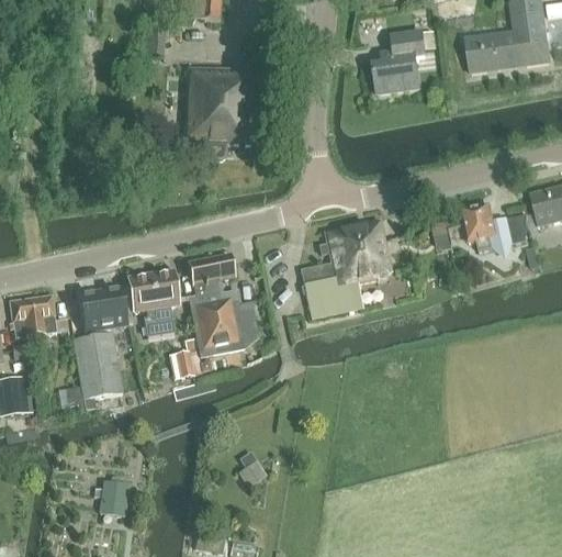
[(163,54),(166,0),(145,0),(142,53),(163,54)]
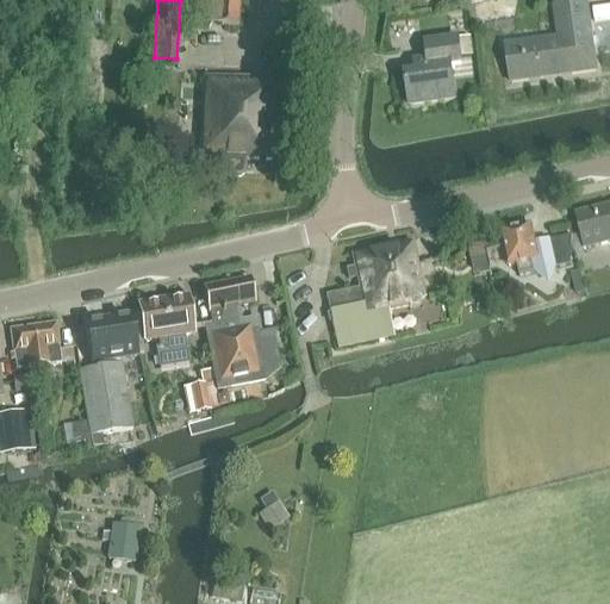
[(195,0),(194,17),(238,19),(240,0),(195,0)]
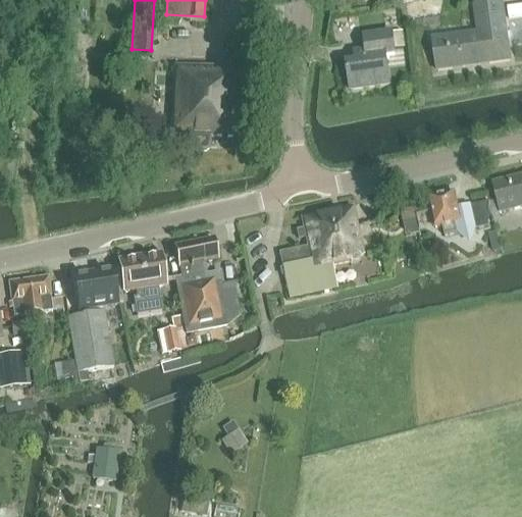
[(483,28),(432,36),(437,67),(466,63),(465,59),(487,55),(487,58),(511,54),(502,0),(481,0),(474,1),(478,17),(481,17),(483,28)]
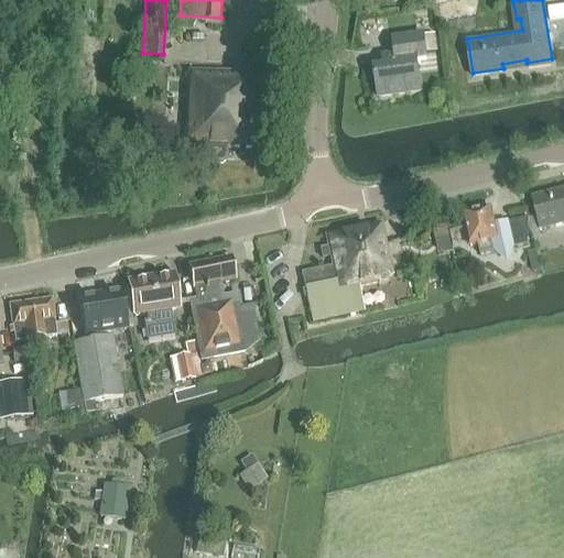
[(435,31),(423,33),(425,48),(437,47),(435,31)]
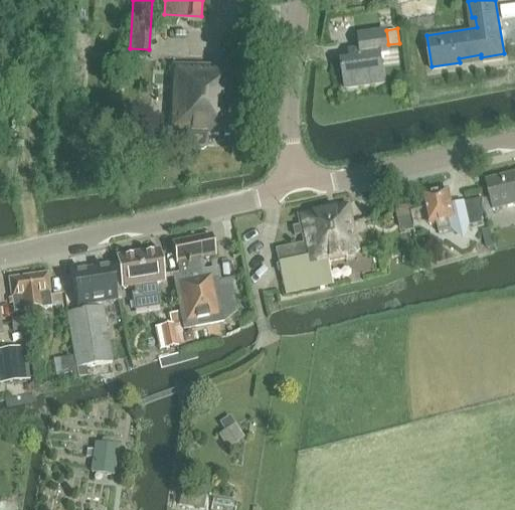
[(352,59),(342,61),(346,87),(385,80),(381,54),(390,53),(389,46),(388,44),(386,30),(360,34),(362,47),(350,48),(352,59)]
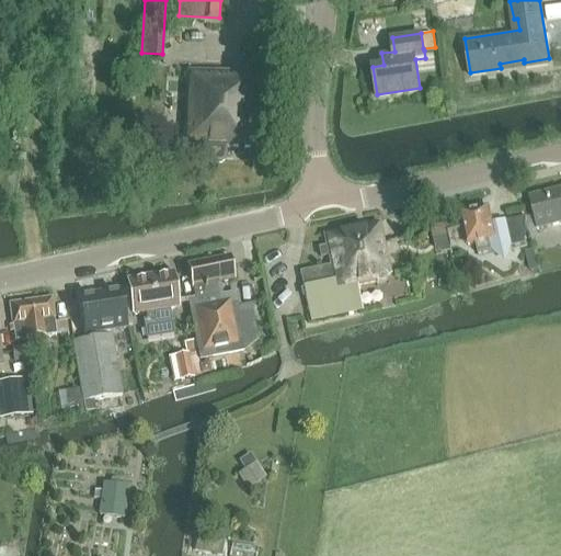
[(237,77),(237,69),(186,67),(183,139),(207,140),(207,151),(214,157),(221,157),(226,154),(227,143),(251,144),(253,77),(237,77)]
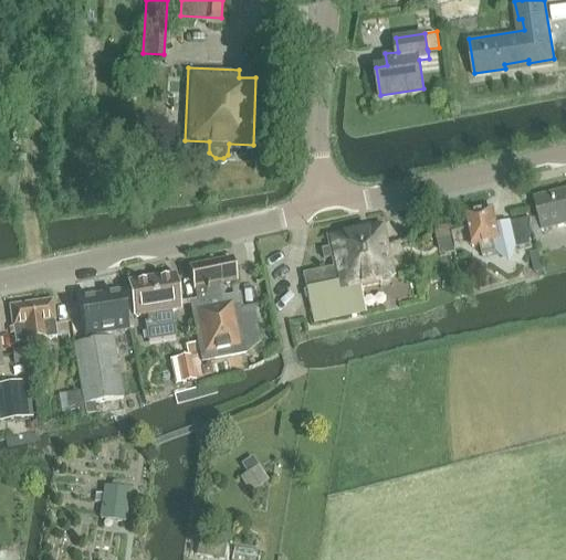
[(565,220),(565,183),(536,191),(543,225),(565,220)]
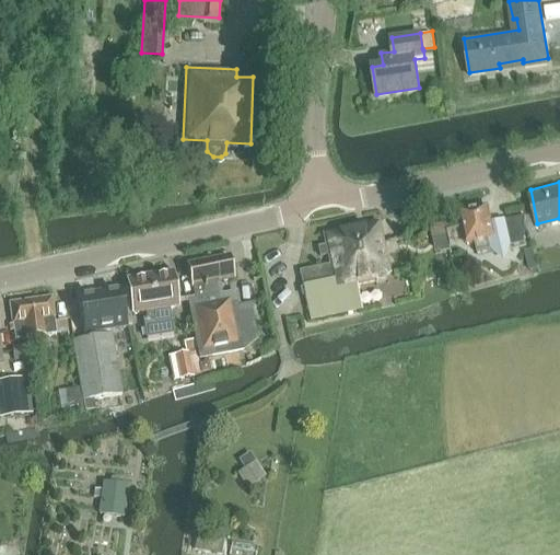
[(465,208),(459,209),(467,241),(475,239),(478,251),(492,247),(503,254),(510,243),(524,240),(525,214),(494,221),(493,217),(491,217),(488,203),(474,206),(469,205),(465,208)]
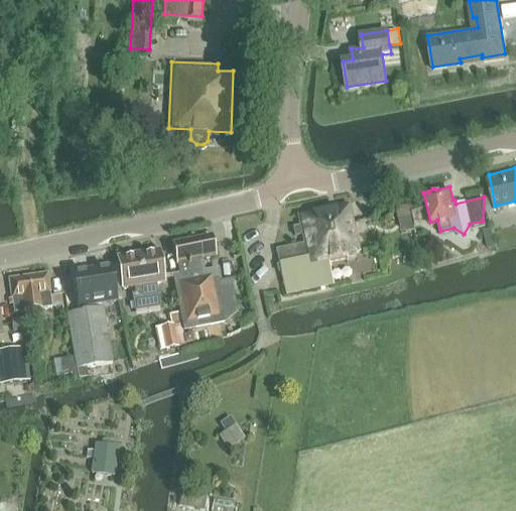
[(492,195),(485,197),(487,208),(495,206),(492,195)]
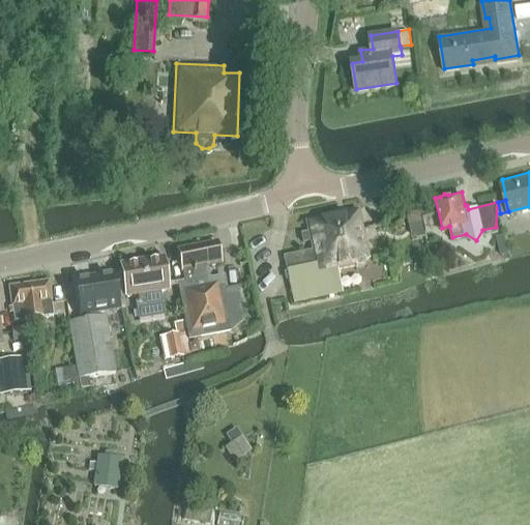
[(313,244),(285,251),(295,299),(343,288),(337,266),(357,262),(356,259),(370,256),(370,252),(358,205),(306,216),(313,244)]
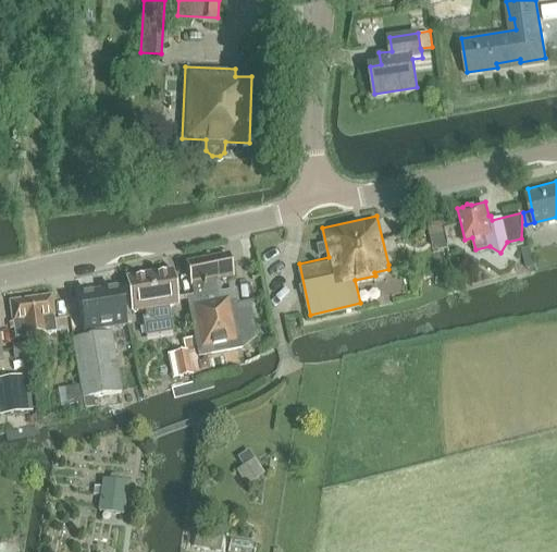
[(443,218),(428,221),(430,232),(445,229),(443,218)]
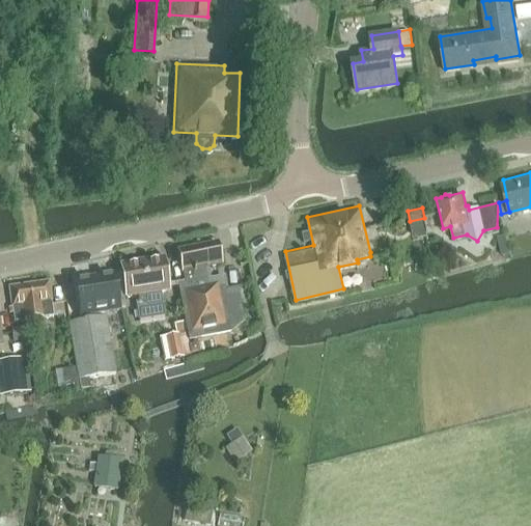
[(185,279),(177,280),(185,317),(187,328),(188,332),(229,324),(243,312),(238,284),(226,286),(224,273),(211,276),(207,264),(221,260),(217,239),(178,247),(185,279)]
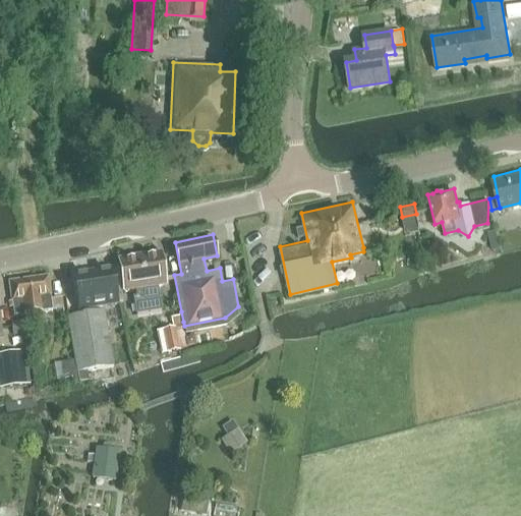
[(499,238),(491,240),(494,247),(500,246),(499,238)]
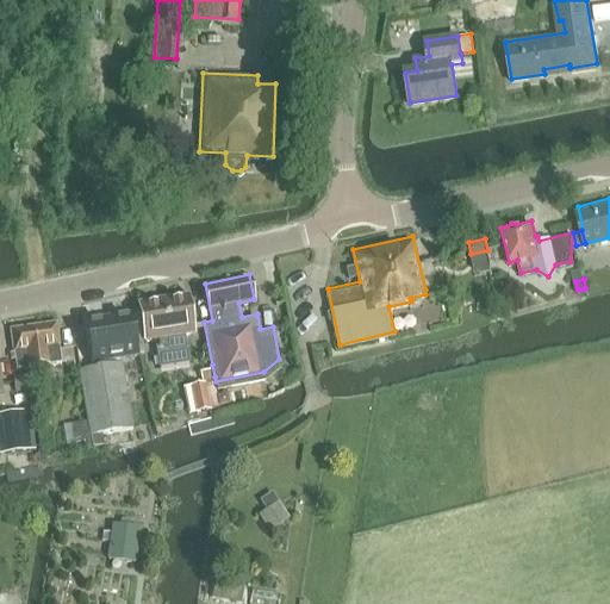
[(142,310),(132,311),(136,338),(155,335),(160,363),(188,359),(185,331),(194,330),(188,292),(139,299),(142,310)]
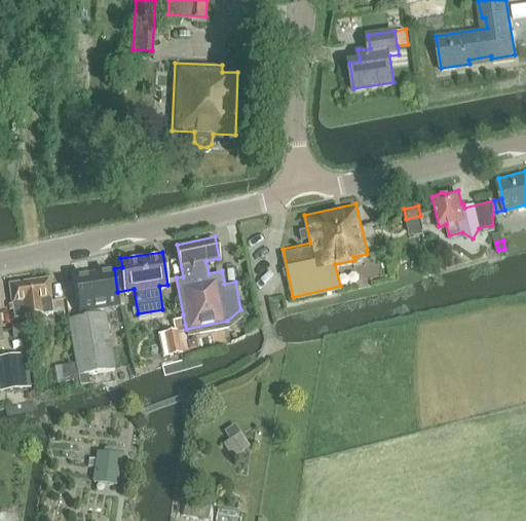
[(114,267),(72,273),(75,294),(77,309),(90,307),(119,303),(117,292),(114,268),(114,267)]
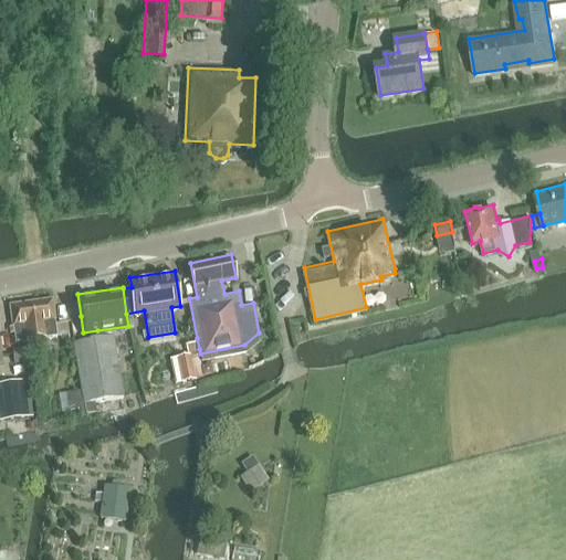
[(56,334),(52,295),(10,300),(16,339),(56,334)]
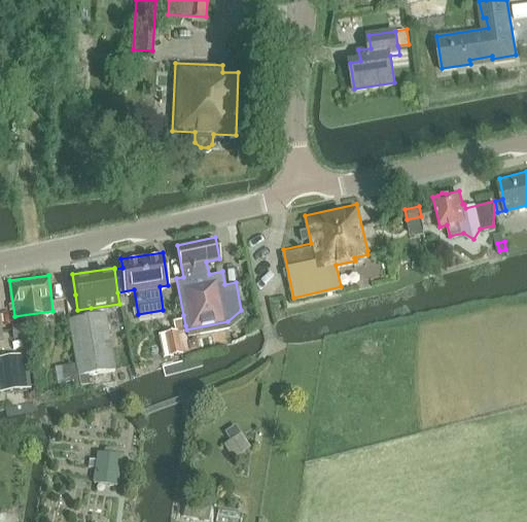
[(75,354),(78,374),(86,373),(88,372),(113,369),(105,310),(69,315),(75,354)]
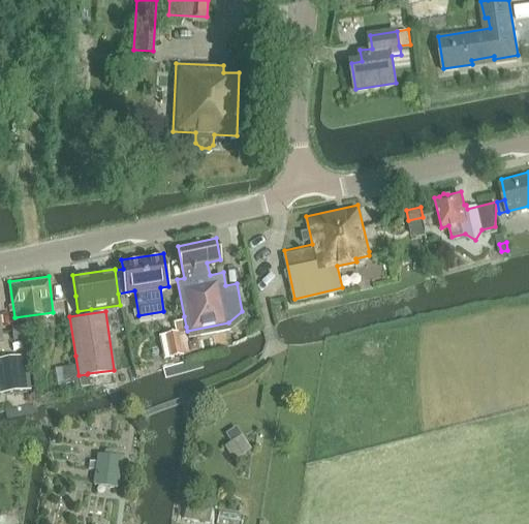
[(27,321),(11,322),(13,336),(28,335),(27,321)]
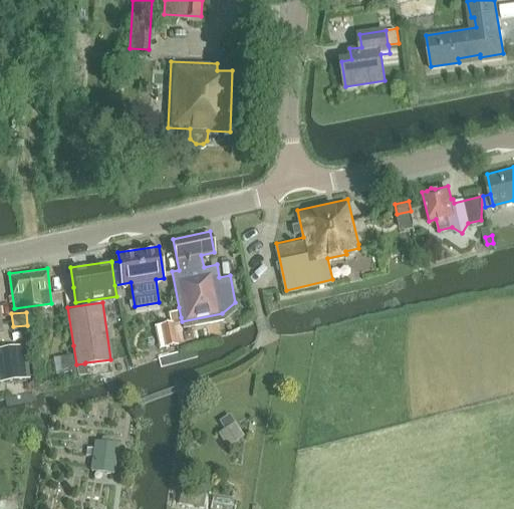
[(181,317),(173,319),(178,340),(186,339),(183,326),(182,321),(181,317)]
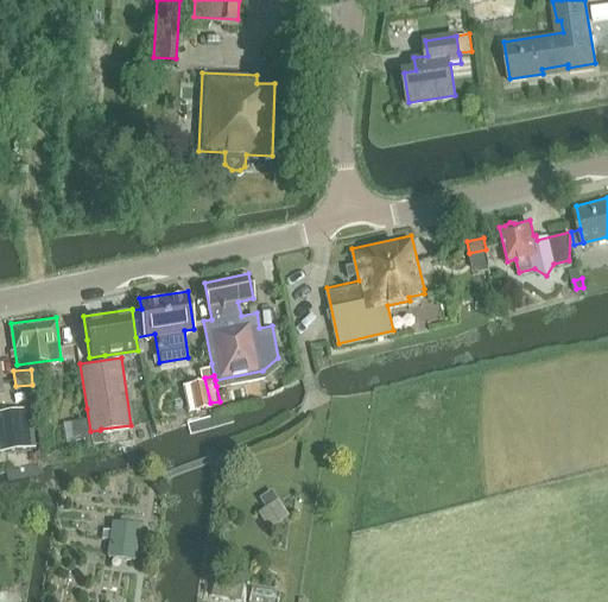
[(202,378),(190,380),(196,406),(210,403),(204,378),(202,378)]
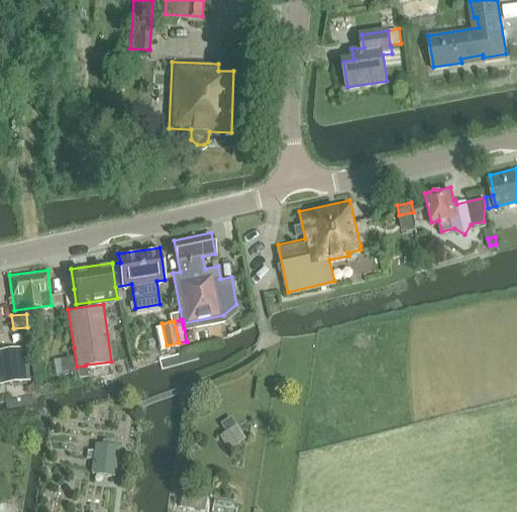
[(21,344),(2,346),(6,380),(25,378),(21,344)]
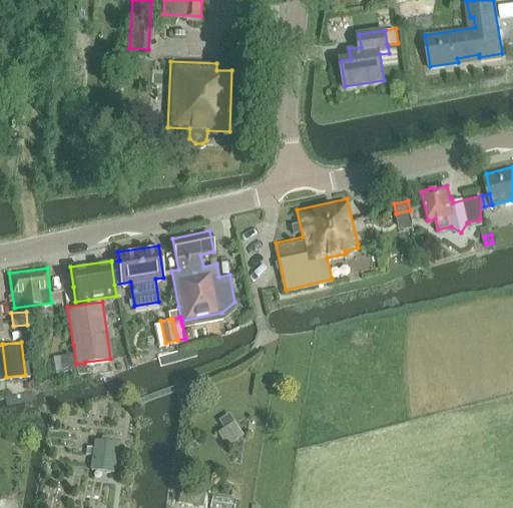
[(84,363),(76,364),(77,368),(77,373),(85,372),(84,363)]
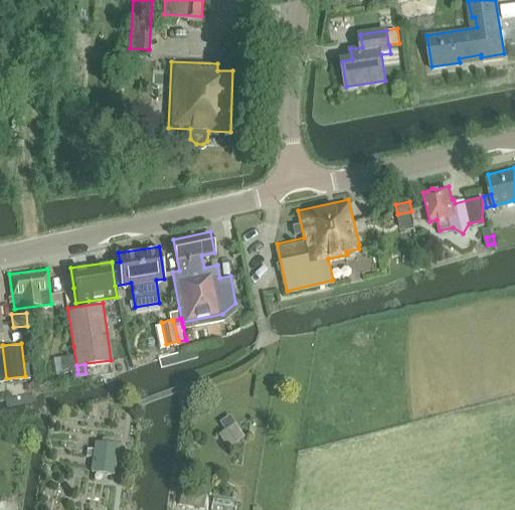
[(235,420),(218,432),(226,446),(243,435),(235,420)]
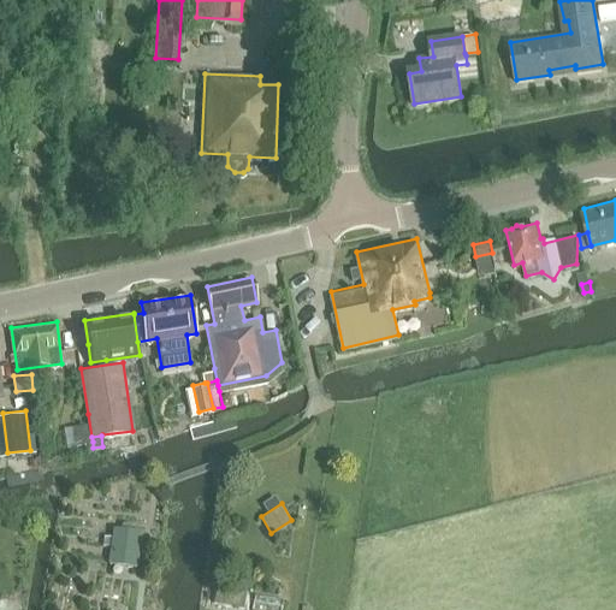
[(116,526),(112,551),(136,554),(140,529),(116,526)]
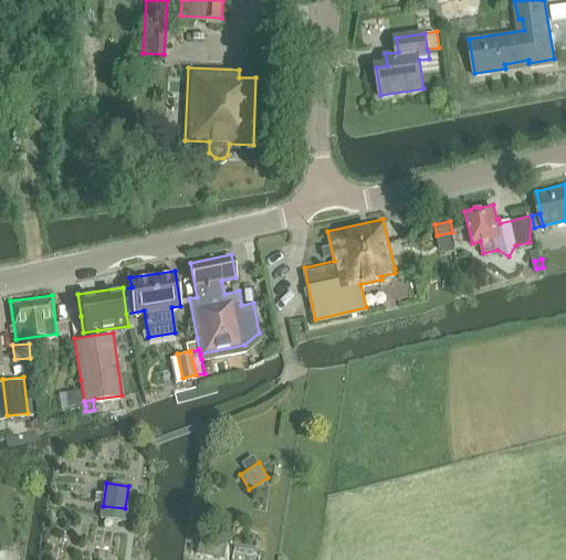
[(197,551),(222,556),(226,536),(200,531),(197,551)]
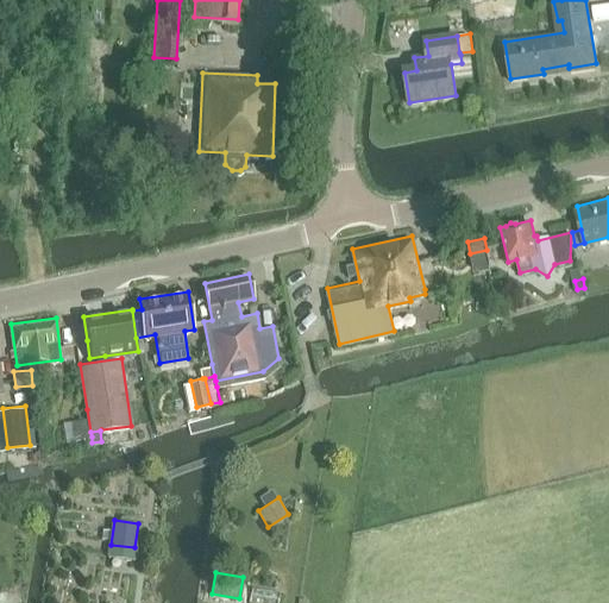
[(18,602),(20,588),(0,586),(0,585),(0,602),(7,602),(18,602)]
